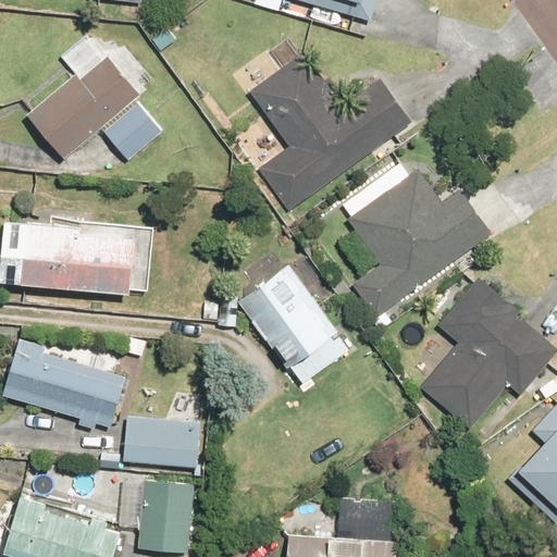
[(297,0),(370,21),(375,0),(297,0)]
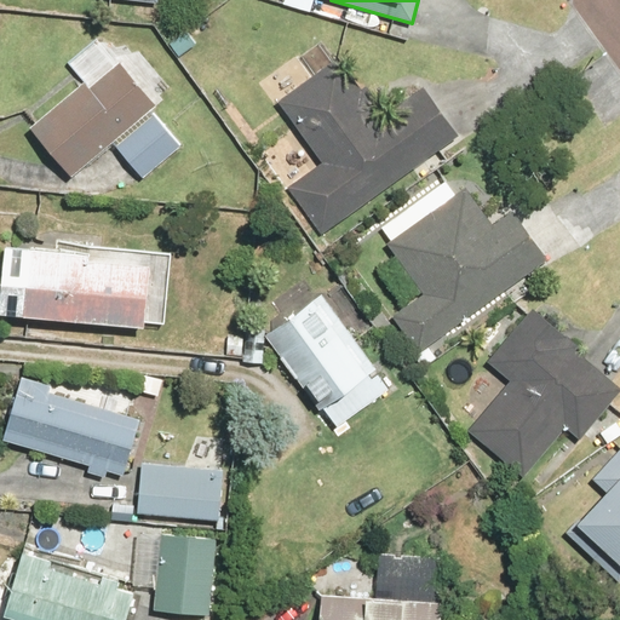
[(321,236),(459,136),(424,87),(383,118),(337,56),(275,102),(321,164),(286,189),(321,236)]
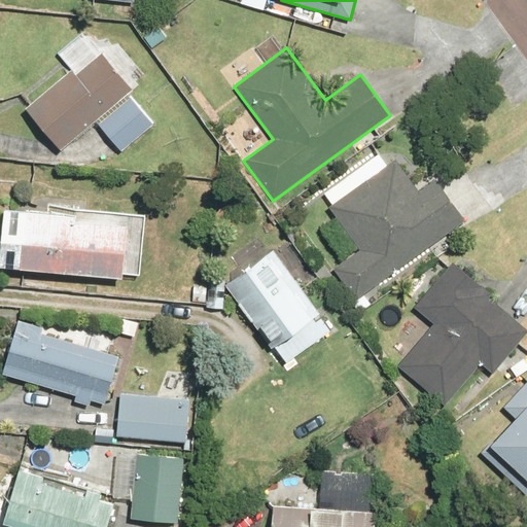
[(70,69),(24,108),(60,150),(132,91),(100,53),(75,74),(70,69)]
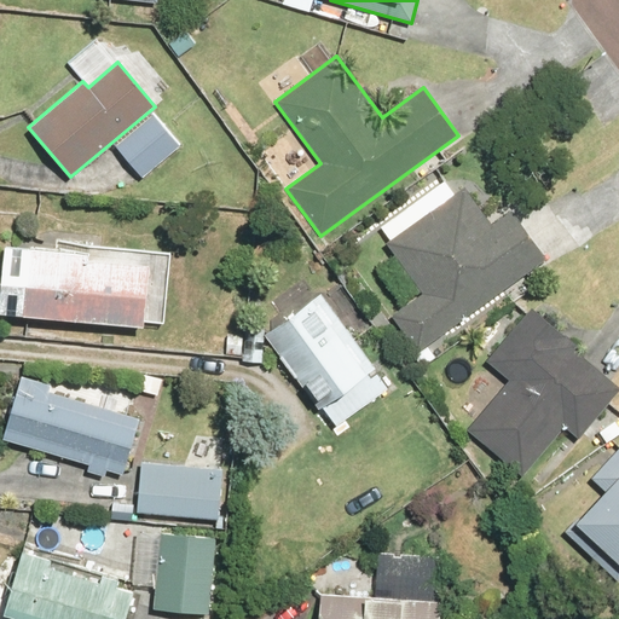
[(158,110),(121,140),(145,169),(183,138),(158,110)]
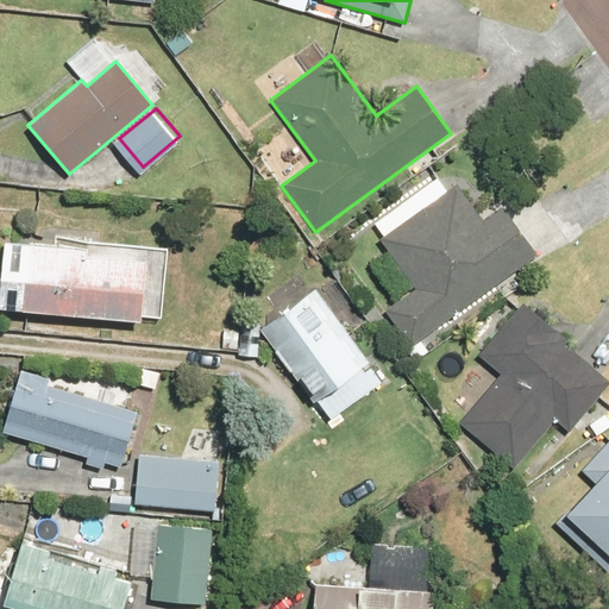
[(385,312),(412,347),(537,256),(502,208),(484,220),(456,182),(376,239),(414,290),(385,312)]
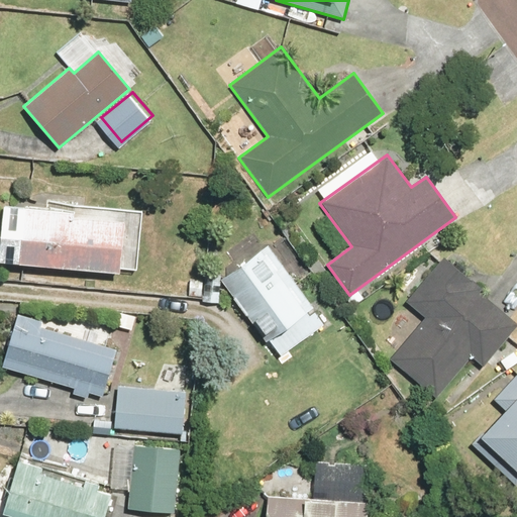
[(0,226),(0,259),(119,271),(120,267),(136,269),(141,209),(46,200),(46,206),(2,202),(0,226)]
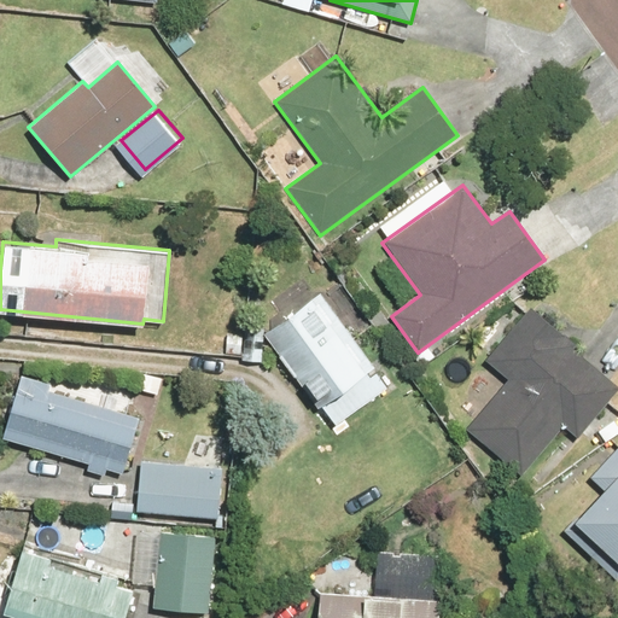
[(375,366),(320,291),(266,331),(320,406),(375,366)]
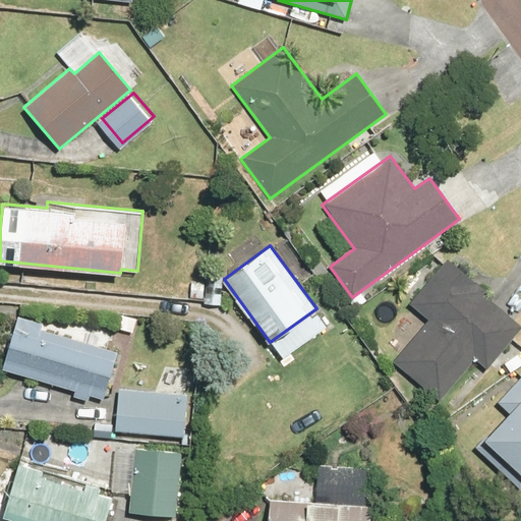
[(485,292),(447,258),(409,303),(427,320),(393,360),(440,400),(474,359),(486,369),(520,329),(520,325),(483,294),(485,292)]
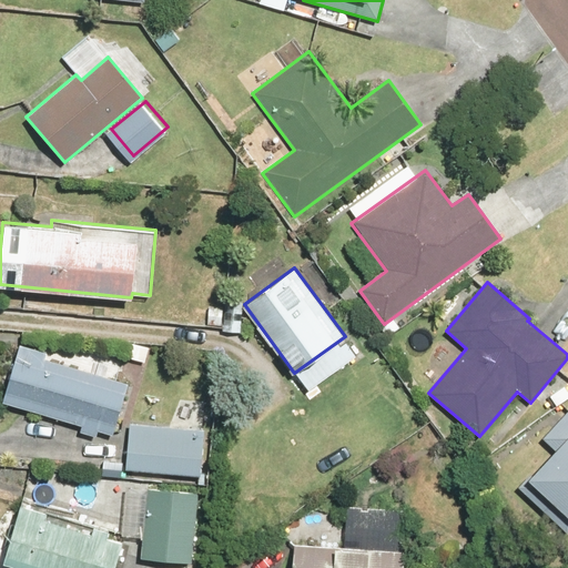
[(18,342),(0,401),(81,425),(79,430),(97,436),(98,429),(112,434),(128,383),(47,358),(48,352),(18,342)]
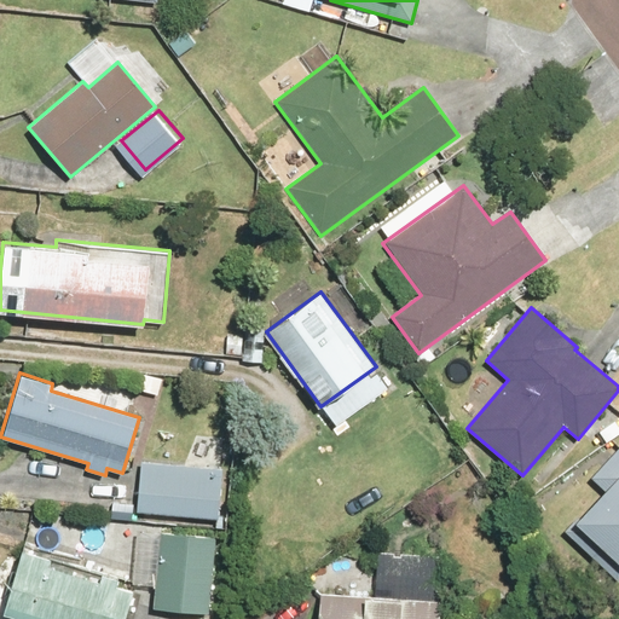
[(618,577),(618,449),(593,478),(605,487),(565,532),(617,579),(618,577)]
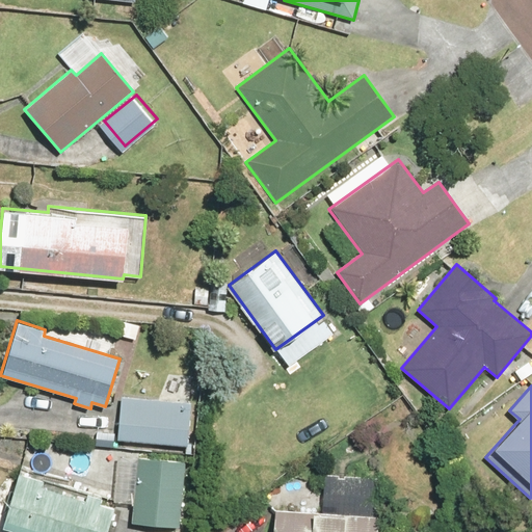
[(121,396),(116,439),(187,445),(191,402),(121,396)]
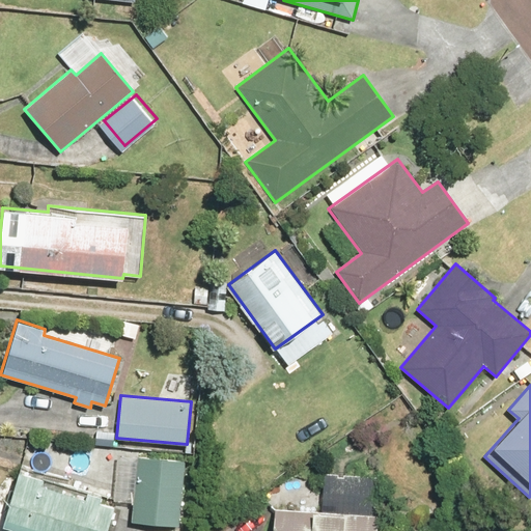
[(136,455),(131,520),(178,525),(185,459),(136,455)]
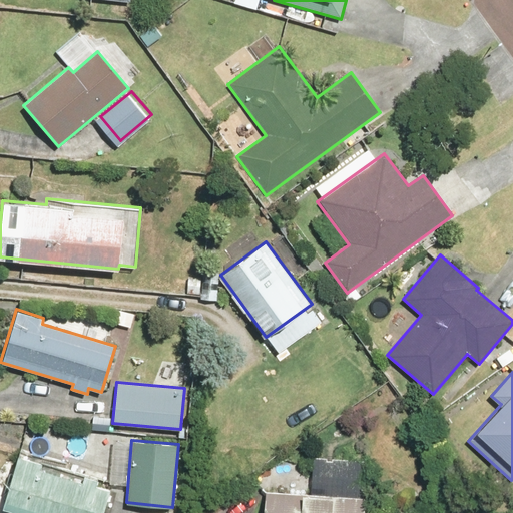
[(16,454),(1,506),(25,512),(101,512),(109,488),(96,484),(98,478),(16,454)]
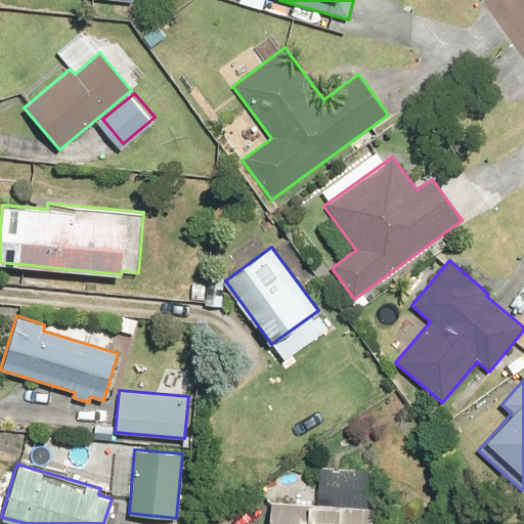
[(372,523),(375,470),(319,467),(317,504),(269,500),(268,523),(372,523)]
